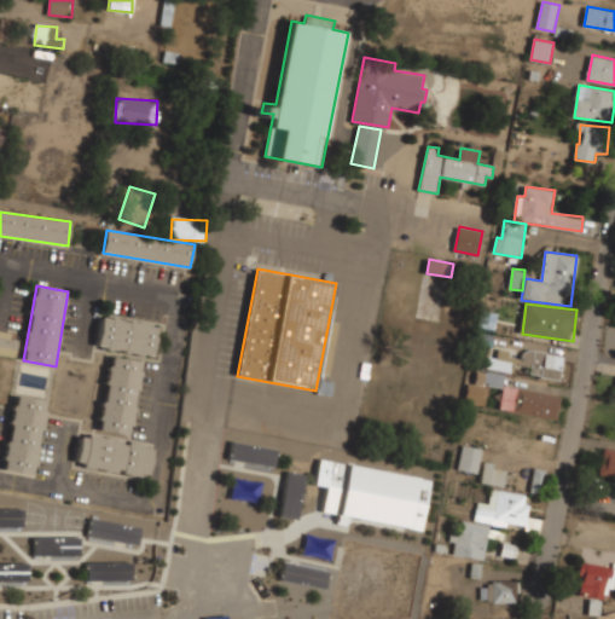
[(98,347),(155,356),(158,325),(103,316),(98,347)]
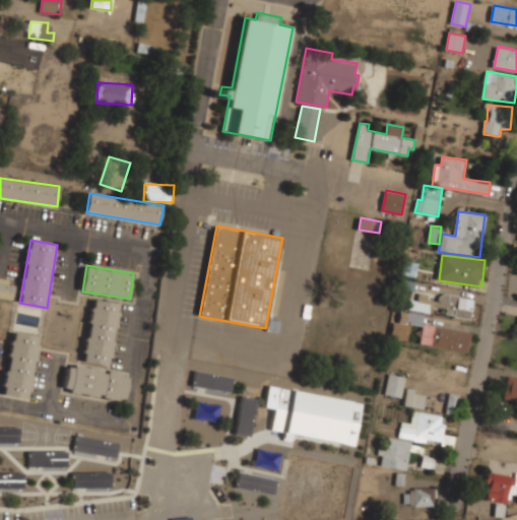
[(280,314),(284,271),(274,270),(270,313),(280,314)]
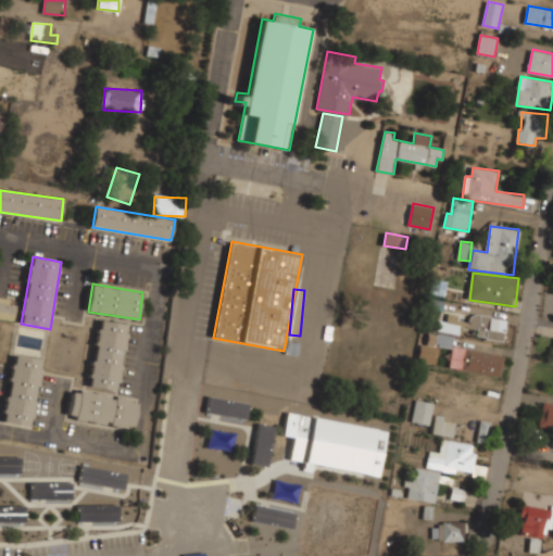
[(0,308),(0,318),(16,319),(17,304),(9,304),(9,302),(0,301),(0,308)]
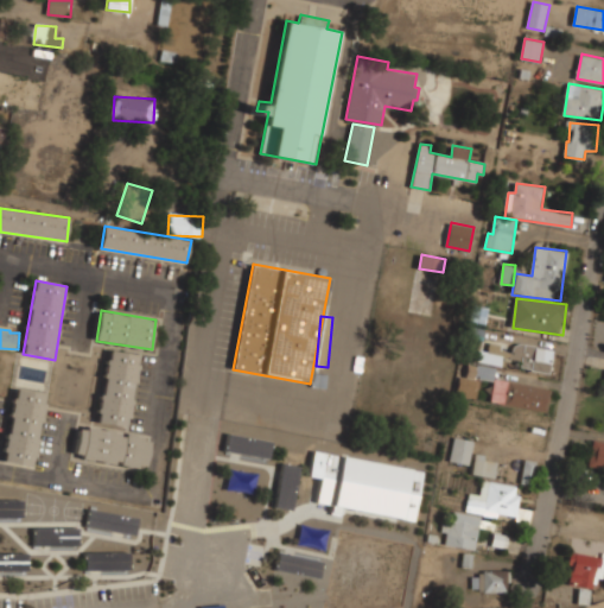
[(521,368),(551,373),(554,349),(515,342),(513,359),(523,361),(521,368)]
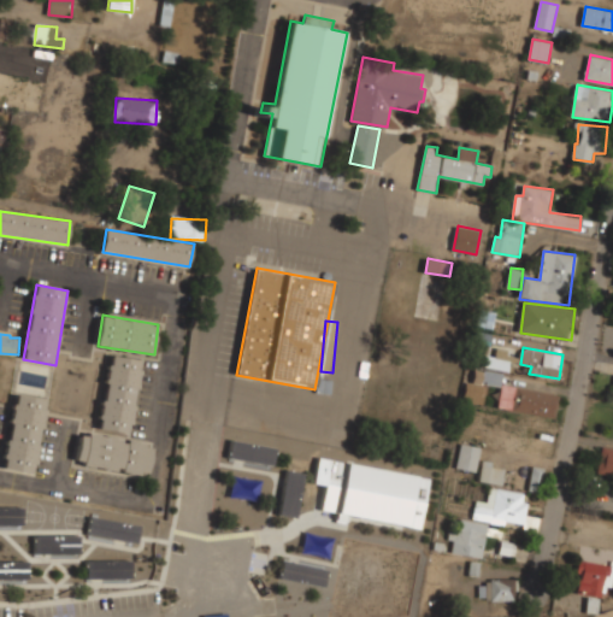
[(487,356),(485,369),(511,370),(512,350),(497,348),(497,357),(487,356)]
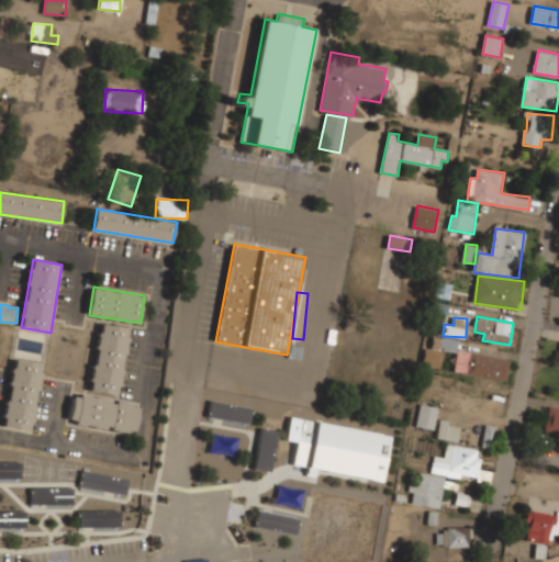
[(132,328),(102,324),(91,391),(121,395),(132,328)]
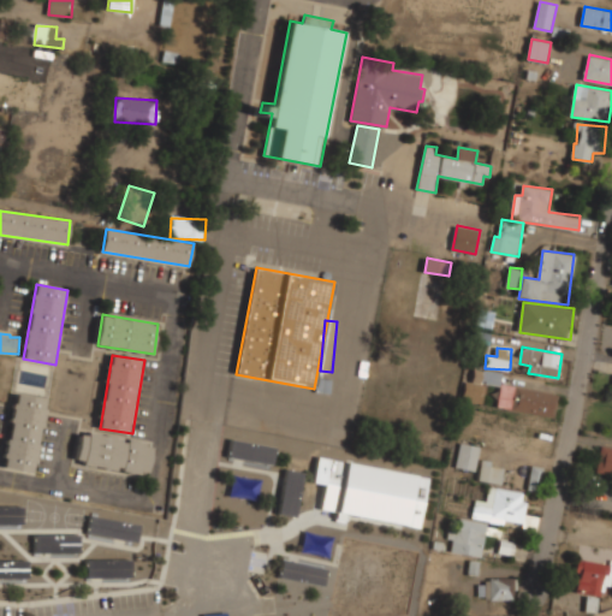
[(474,381),(501,386),(504,373),(476,368),(474,381)]
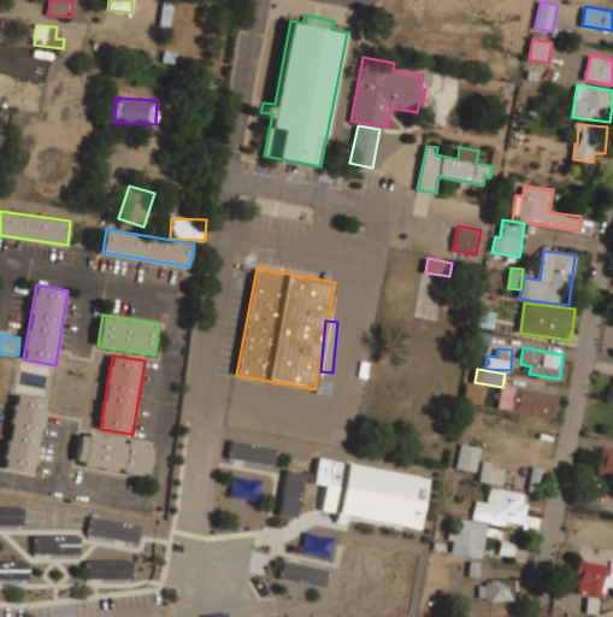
[(485,404),(488,386),(466,383),(465,401),(485,404)]
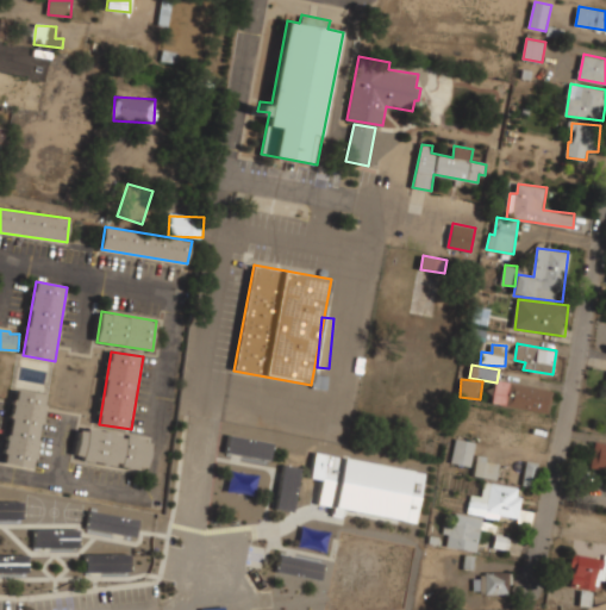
[(493,403),(550,415),(555,391),(498,379),(493,403)]
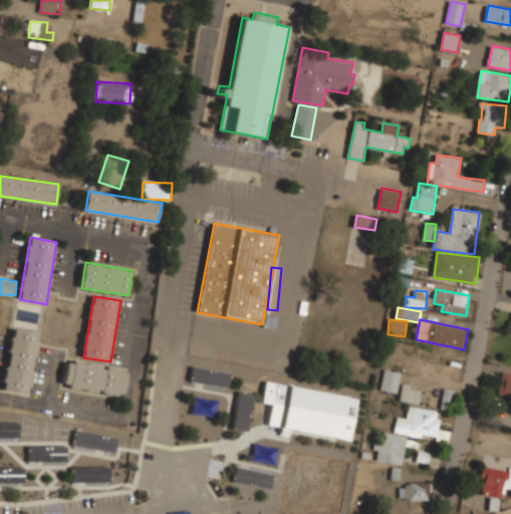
[(5,393),(34,395),(39,331),(11,329),(5,393)]
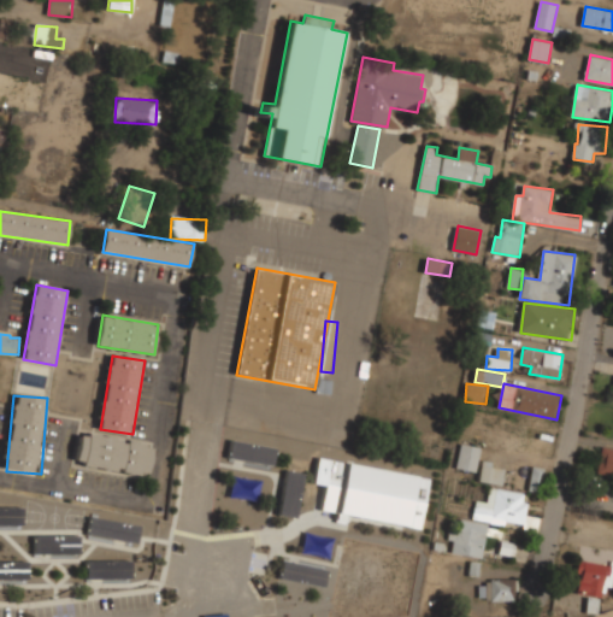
[(151,476),(155,445),(82,433),(77,463),(151,476)]
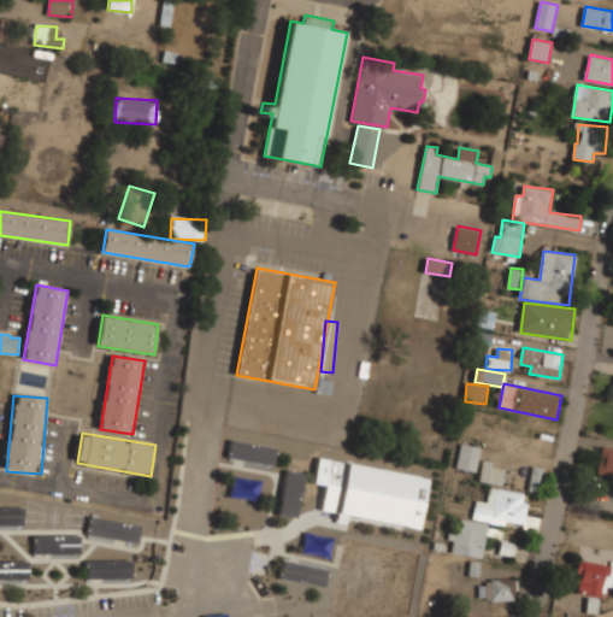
[(230,458),(275,466),(277,448),(234,440),(230,458)]
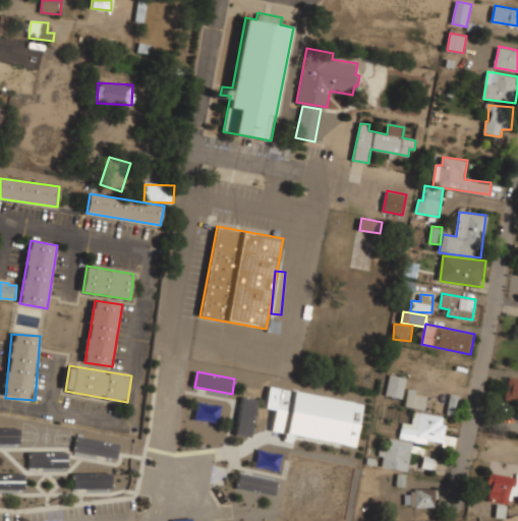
[(404,399),(407,378),(390,374),(387,396),(404,399)]
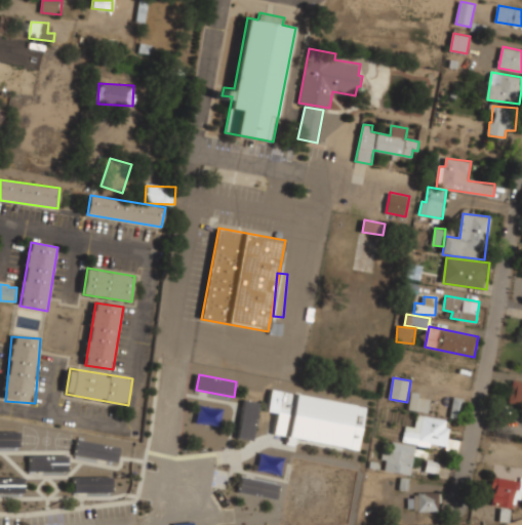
[(521,382),(512,381),(510,404),(521,404),(521,382)]
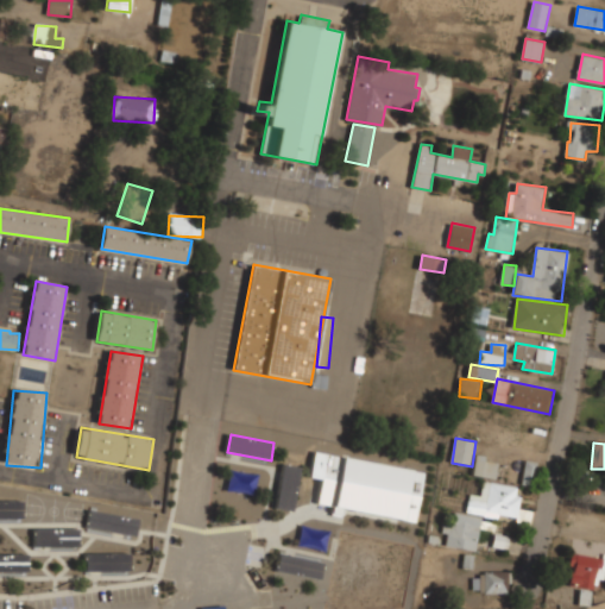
[(426,470),(315,452),(312,477),(322,479),(319,503),(334,507),(333,515),(342,516),(345,509),(417,521),(426,470)]
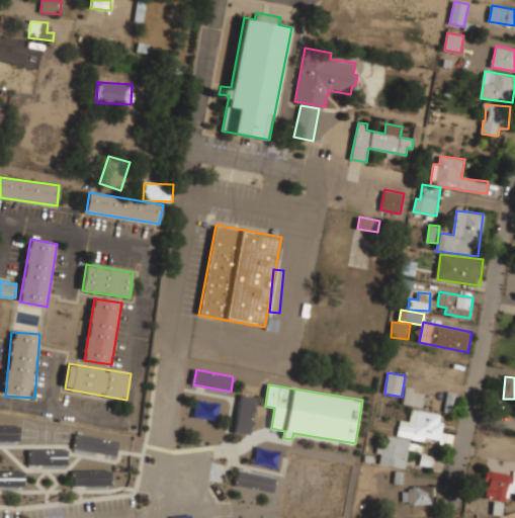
[(415,387),(406,386),(405,405),(424,407),(425,394),(414,393),(415,387)]
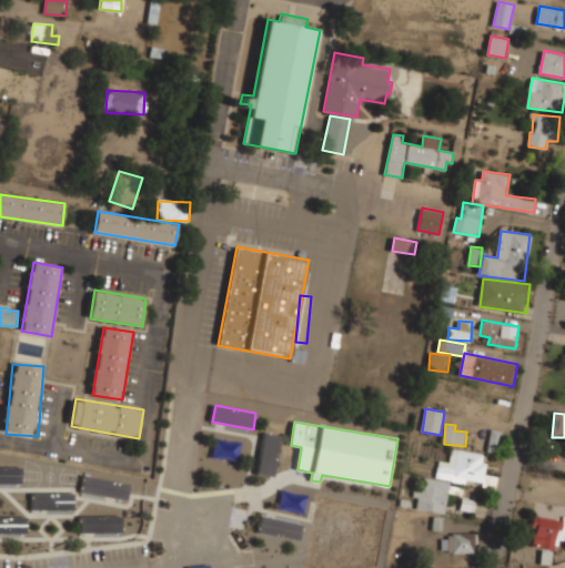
[(502,430),(491,429),(490,453),(501,453),(502,430)]
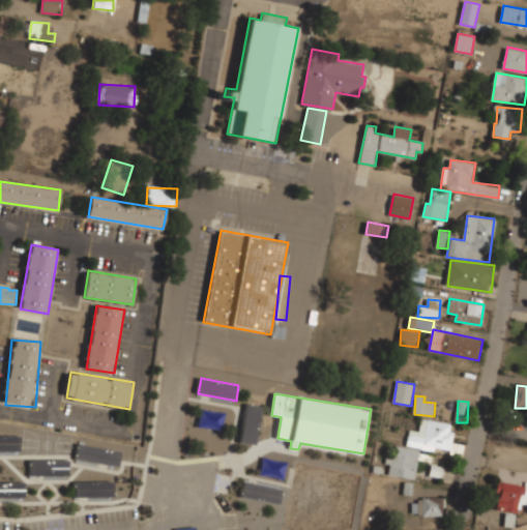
[(263,406),(247,404),(240,442),(256,445),(263,406)]
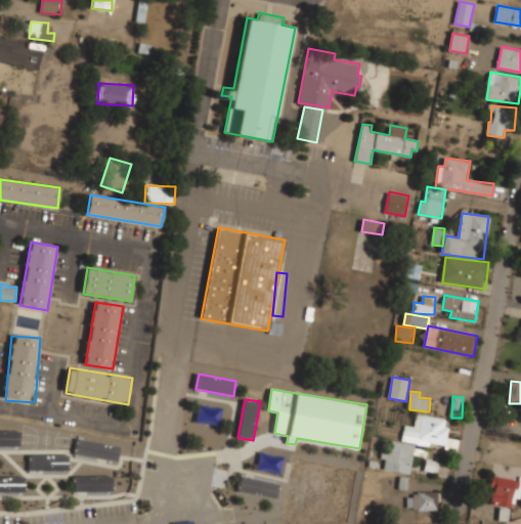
[(450,419),(418,413),(416,427),(406,426),(403,441),(430,445),(430,442),(446,444),(450,419)]
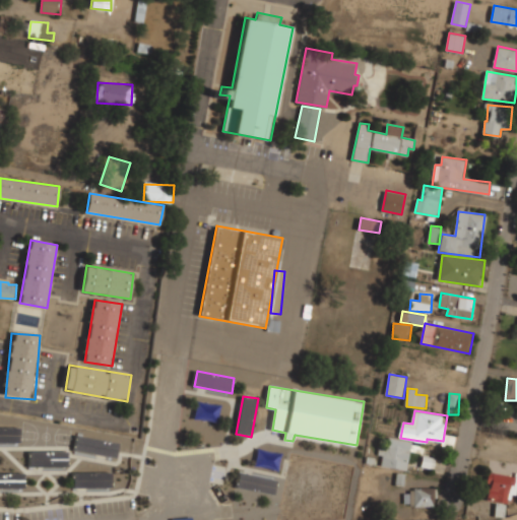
[(21,428),(0,427),(0,443),(20,444),(21,428)]
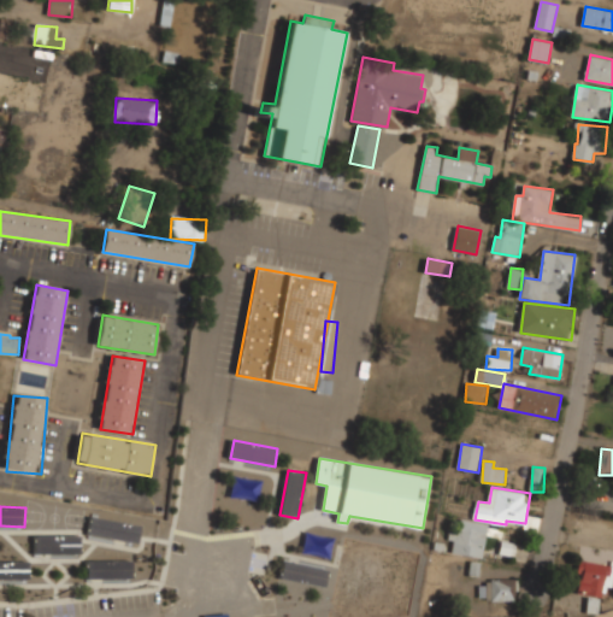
[(139,544),(142,527),(93,516),(89,533),(139,544)]
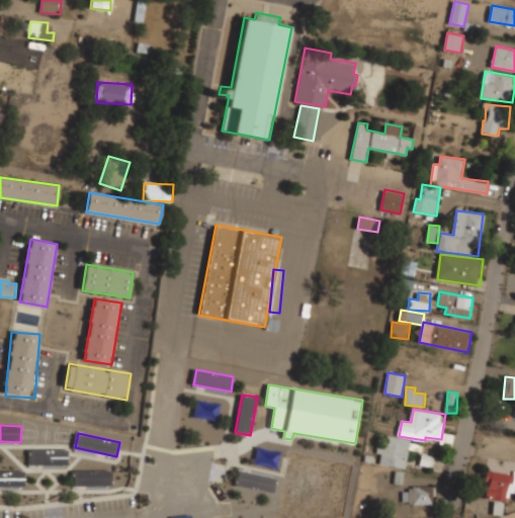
[(380,465),(408,467),(410,438),(382,436),(381,453),(380,465)]
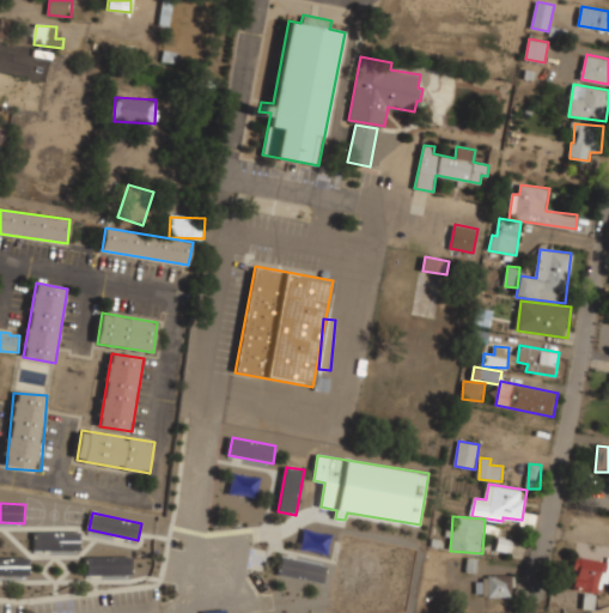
[(80,532),(36,532),(36,551),(80,550),(80,532)]
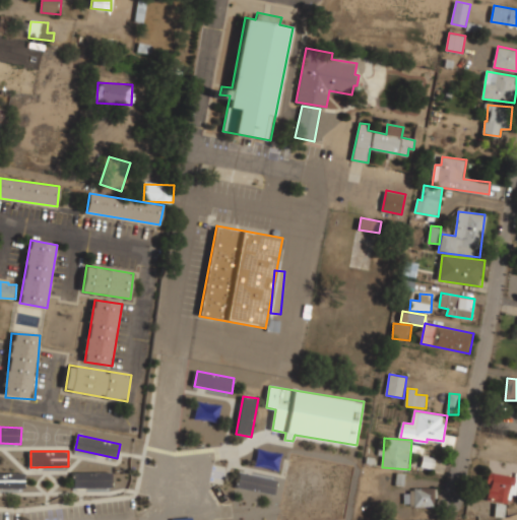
[(24,472),(0,472),(0,489),(25,488),(24,472)]
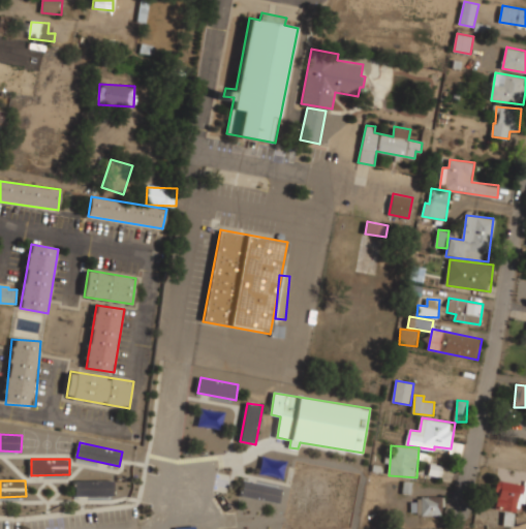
[(114,480),(75,480),(75,497),(115,496),(114,480)]
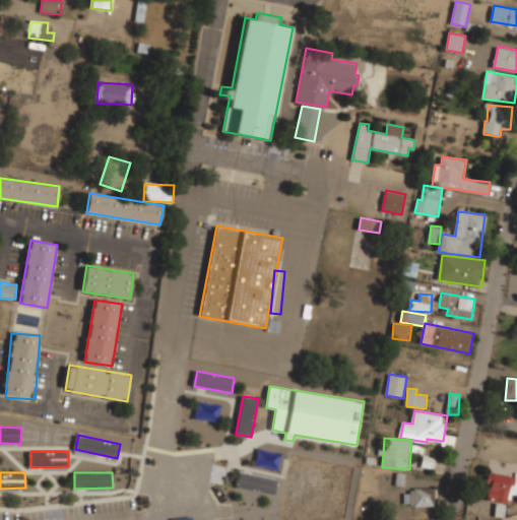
[(516,476),(490,472),(488,482),(491,483),(489,500),(510,503),(511,494),(516,495),(516,476)]
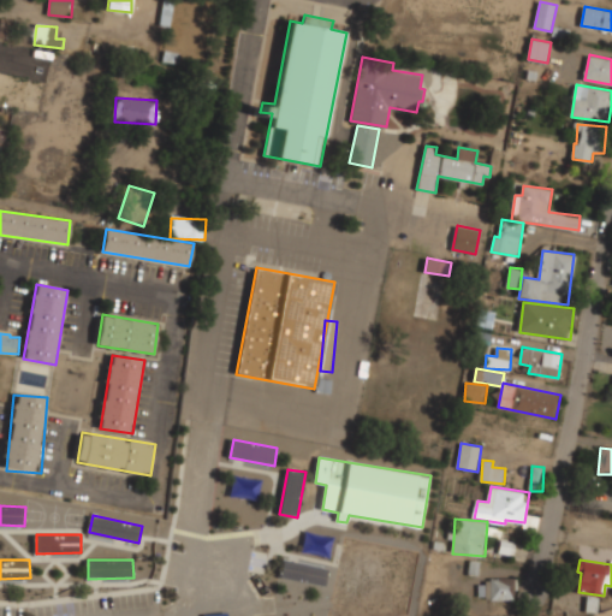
[(326,584),(328,567),(283,561),(280,579),(326,584)]
